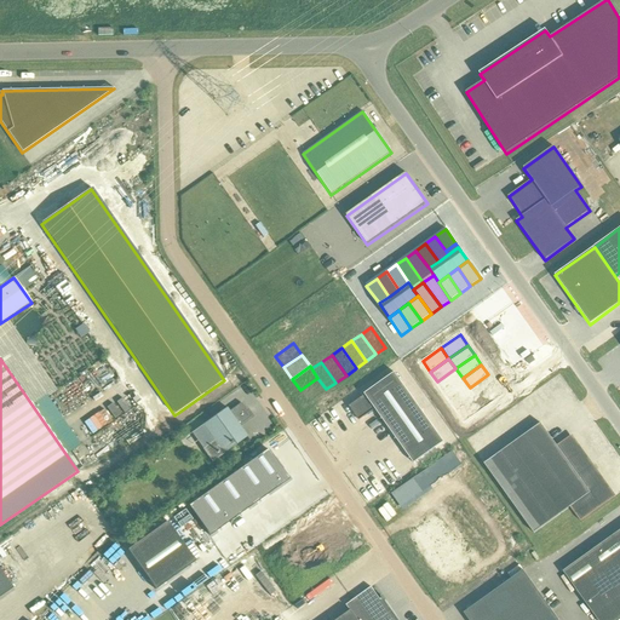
[(455,368),(437,382),(443,391),(463,378),(455,368)]
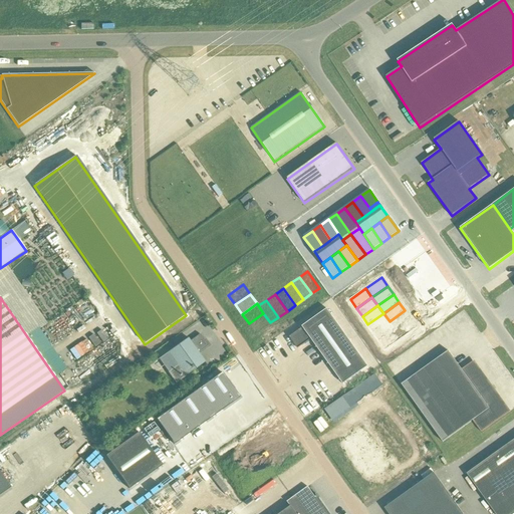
[(368,366),(327,309),(302,327),(303,327),(289,337),(298,349),(311,339),(343,384),(368,366)]
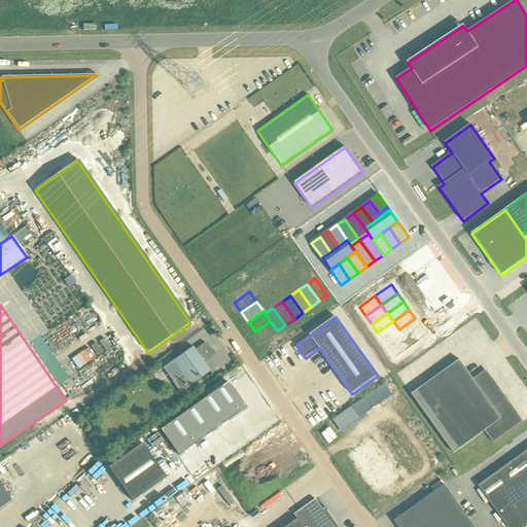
[(415,318),(399,329),(405,338),(421,326),(415,318)]
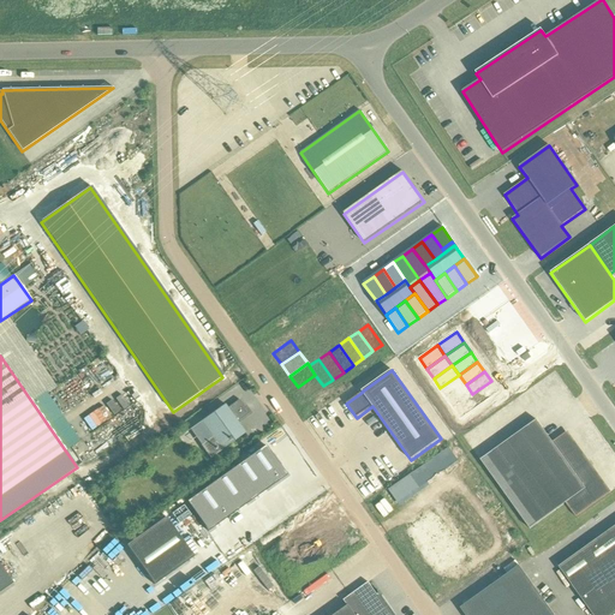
[(315,375),(298,387),(305,399),(323,386),(315,375)]
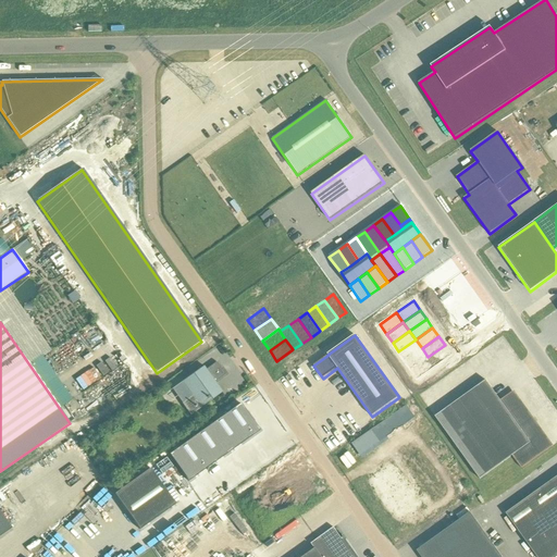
[(416,339),(398,351),(405,360),(422,348),(416,339)]
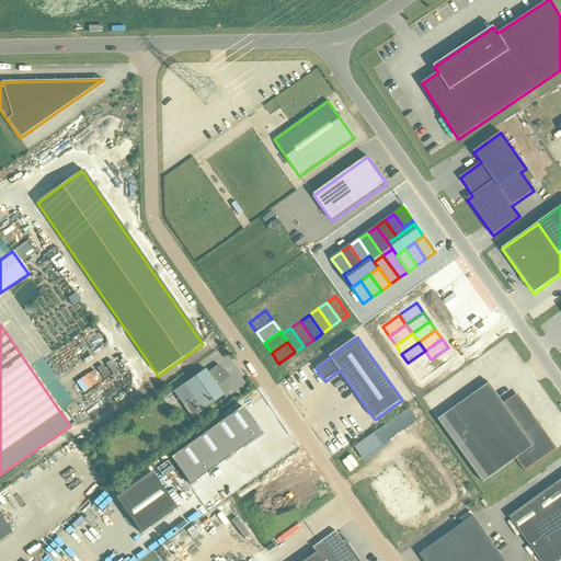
[(448,347),(431,359),(438,369),(455,357),(448,347)]
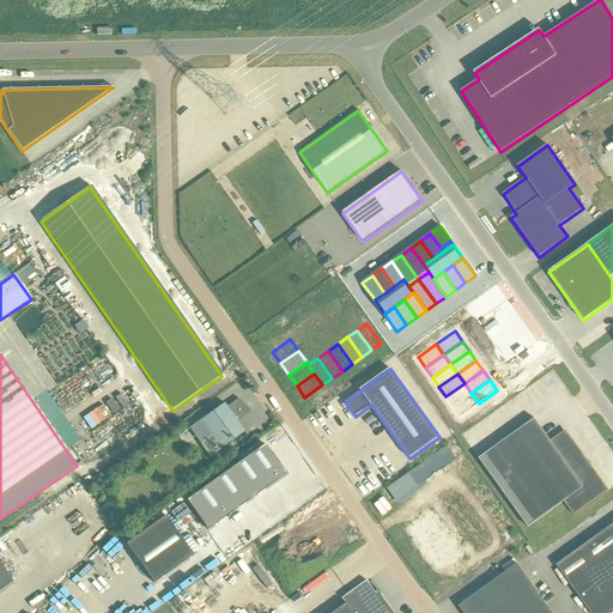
[(465,383),(445,396),(453,406),(471,393),(465,383)]
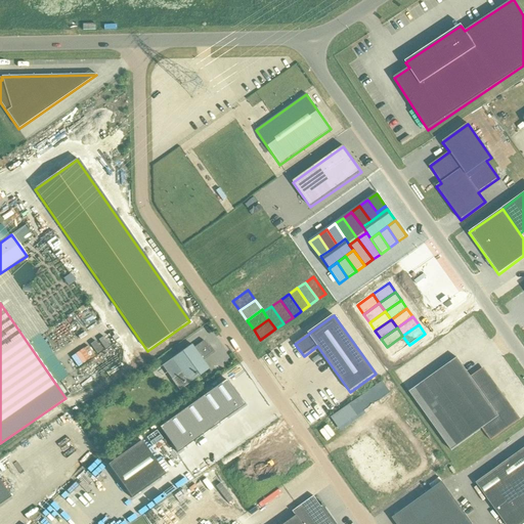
[(402,336),(387,347),(393,356),(409,345),(402,336)]
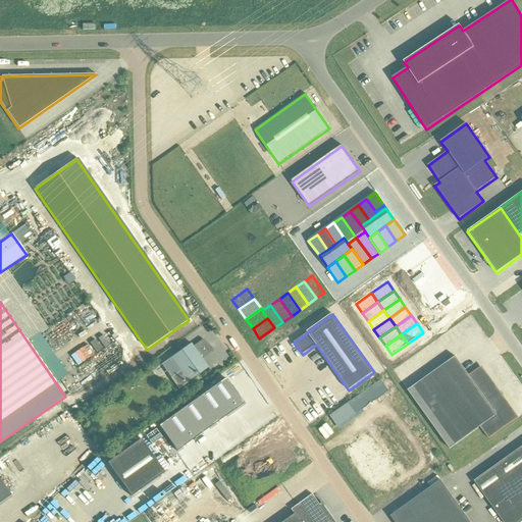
[(193,347),(191,344),(170,358),(180,371),(170,378),(178,389),(189,382),(208,368),(201,359),(211,352),(203,340),(193,347)]
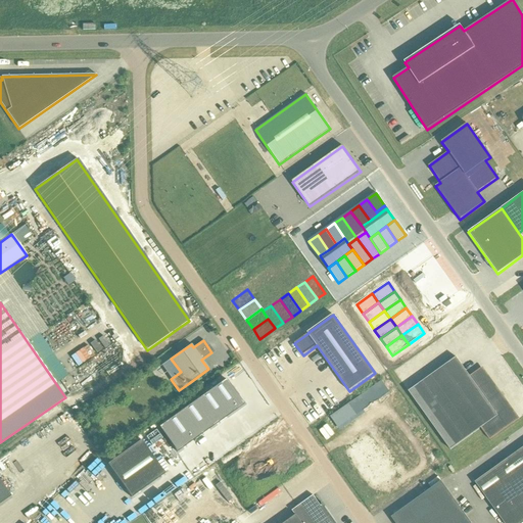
[(489,440),(519,419),(482,367),(470,376),(457,358),(409,391),(450,449),(481,428),(489,440)]
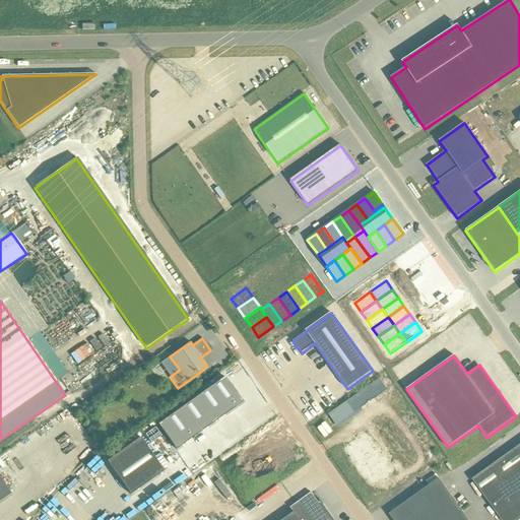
[(242,402),(224,378),(207,389),(225,414),(242,402)]
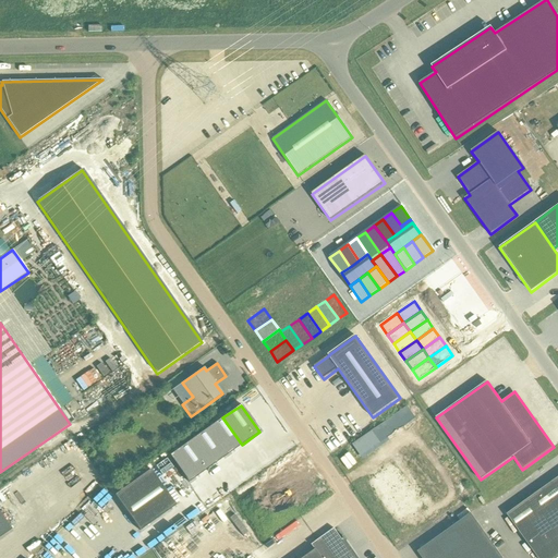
[(405,407),(349,443),(359,459),(415,423),(405,407)]
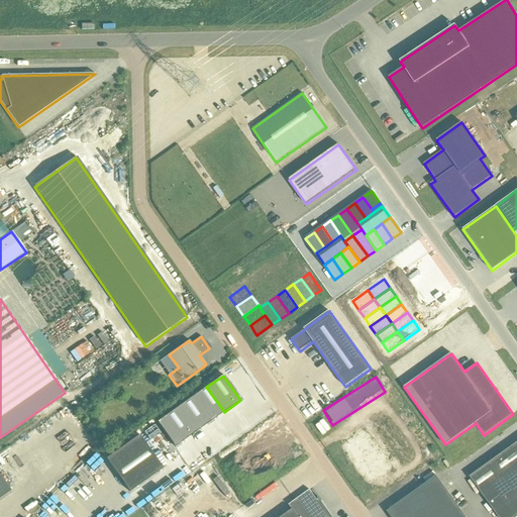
[(224,412),(206,387),(190,399),(208,424),(224,412)]
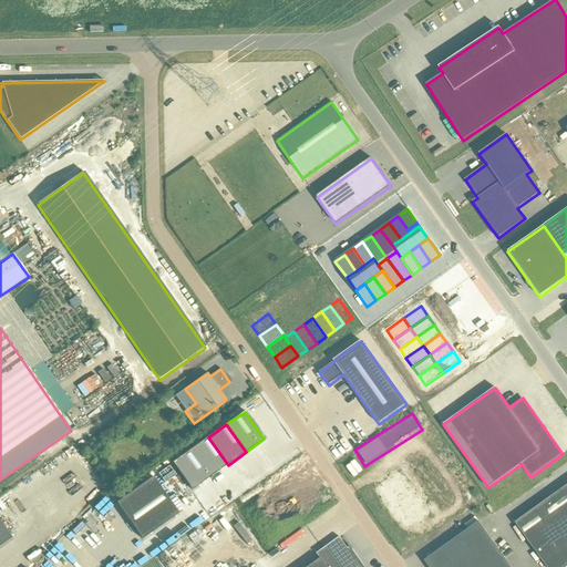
[(228,465),(208,437),(191,451),(209,477),(228,465)]
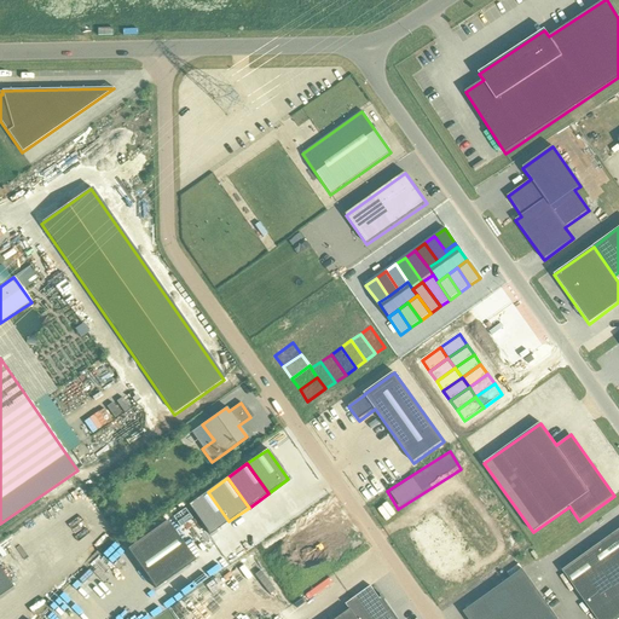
[(229,521),(208,492),(189,505),(209,536),(229,521)]
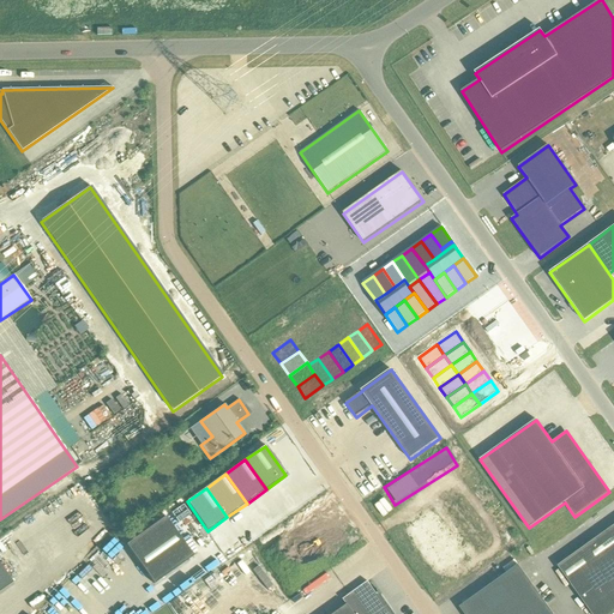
[(464,559),(431,511),(405,529),(439,577),(464,559)]
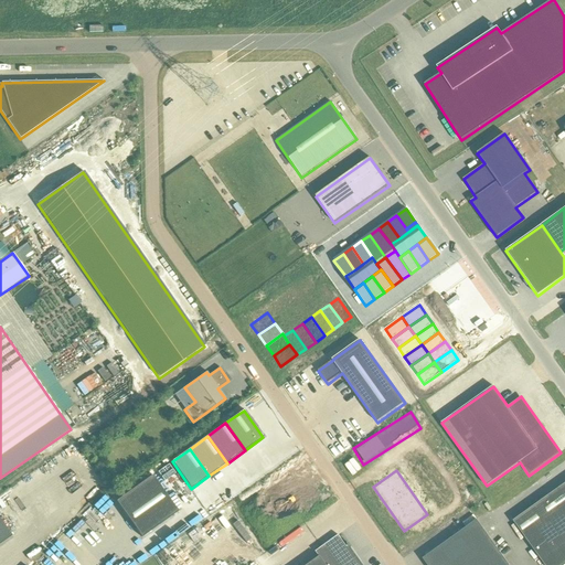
[(178,512),(151,476),(115,501),(141,537),(178,512)]
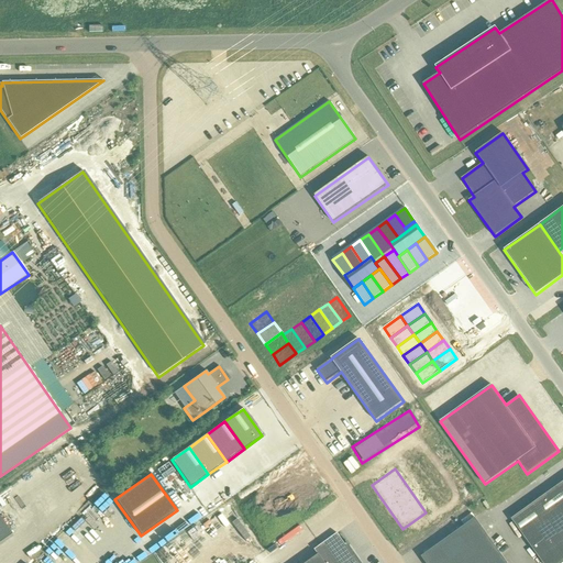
[(562,562),(562,482),(511,519),(542,562),(562,562)]
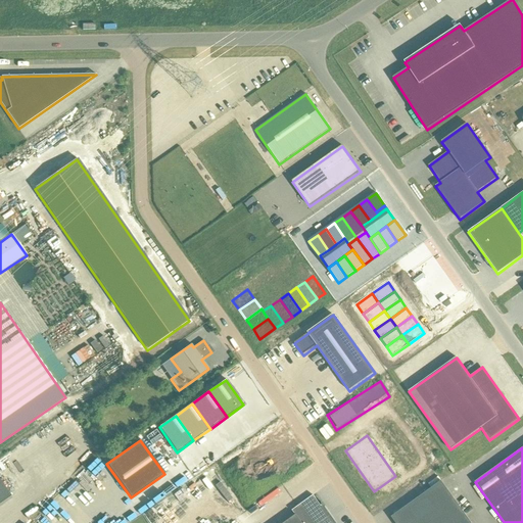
[(0,504),(11,496),(0,480),(0,504)]
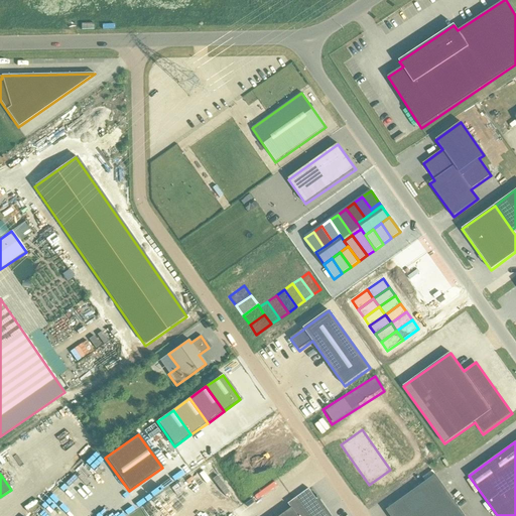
[(386,510),(389,515),(465,515),(435,475),(386,510)]
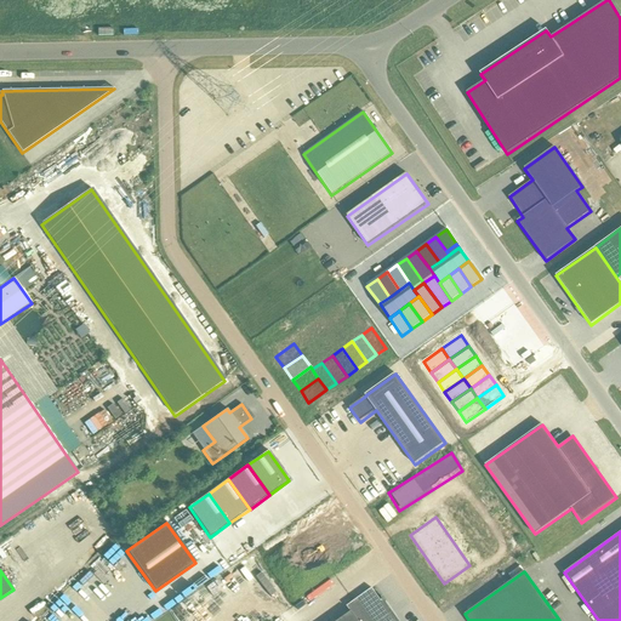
[(192,594),(198,604),(210,597),(204,587),(192,594)]
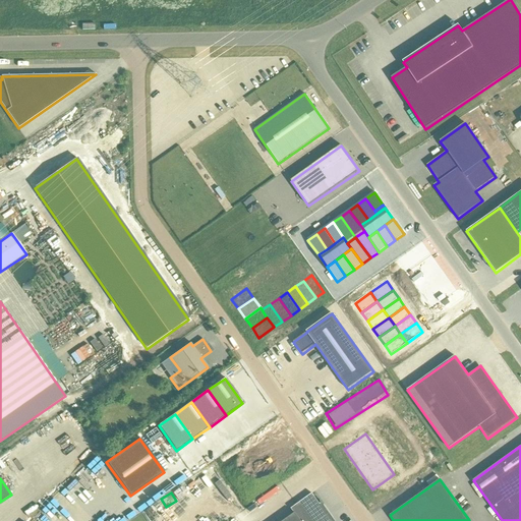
[(334,520),(321,502),(320,502),(321,504),(320,505),(312,494),(291,509),(295,514),(284,520),(334,520)]
